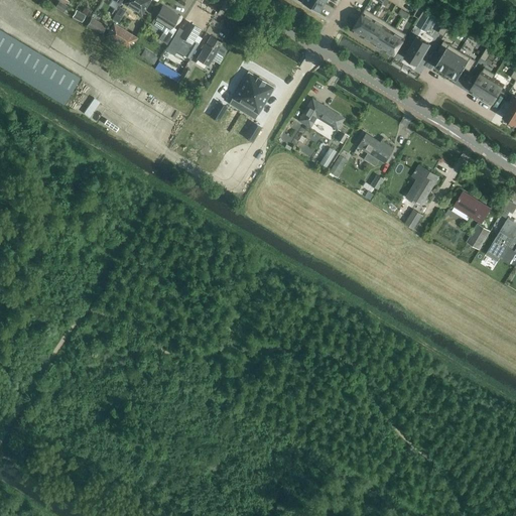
[(67,6),(58,0),(54,7),(62,12),(67,6)]
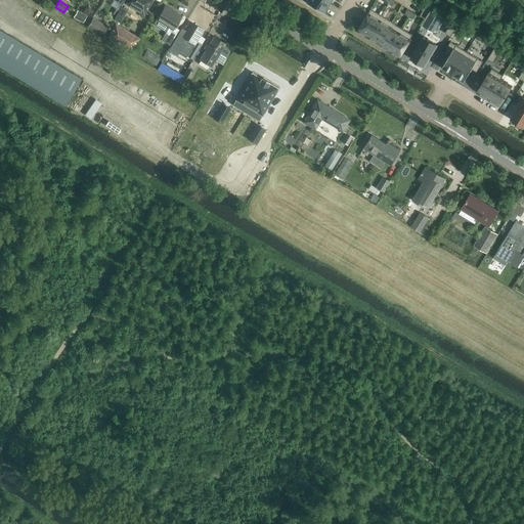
[(126,0),(125,3),(144,15),(153,0),(126,0)]
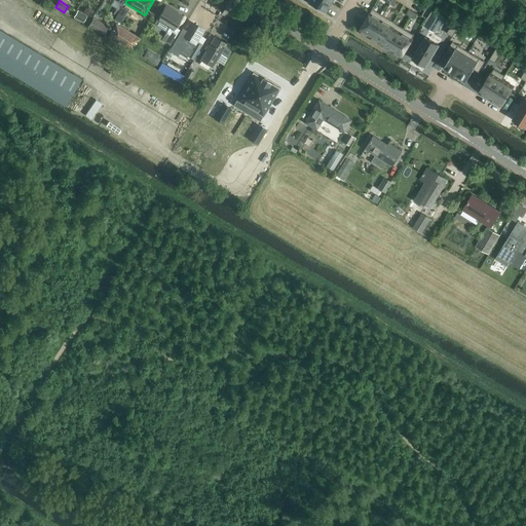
[(307,0),(307,2),(325,12),(331,2),(326,0),(307,0)]
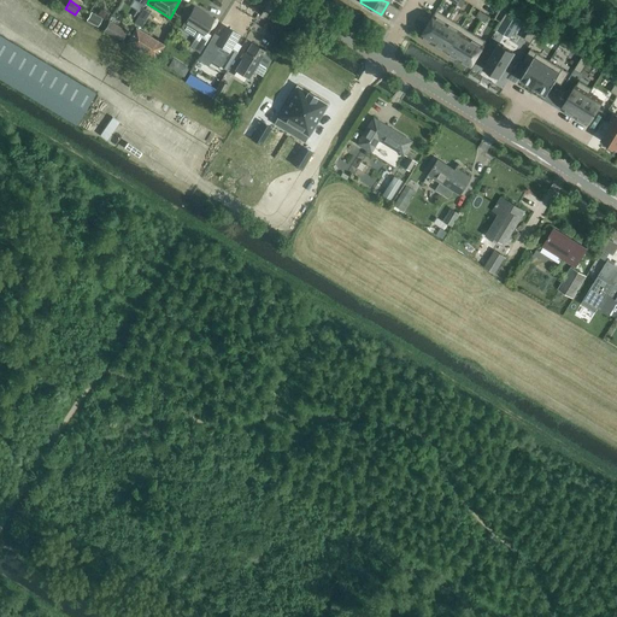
[(186,22),(181,29),(195,37),(189,47),(200,53),(211,35),(206,33),(213,19),(194,7),(191,13),(186,22)]
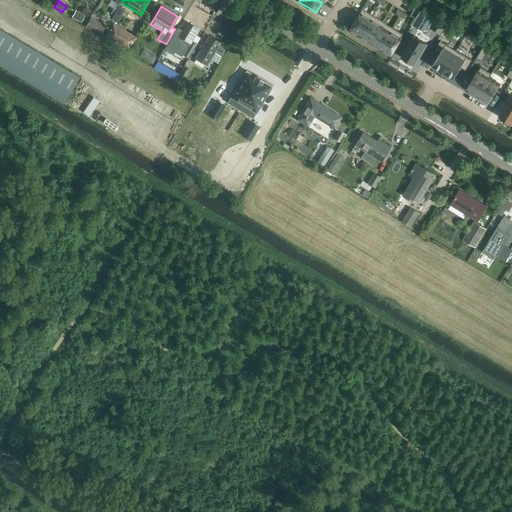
[(362,9),(349,30),(359,37),(372,15),(362,9)]
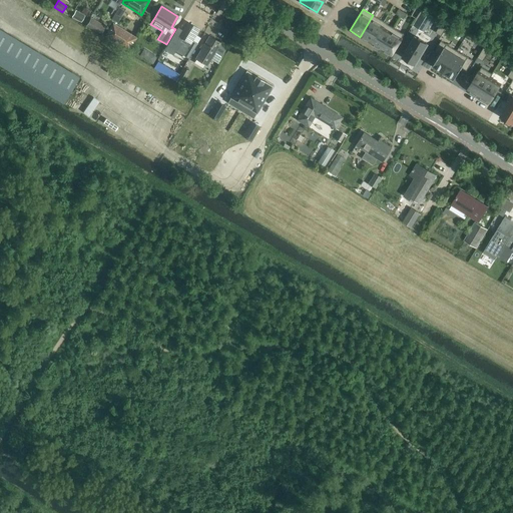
[(85,16),(76,11),(72,17),(81,22),(85,16)]
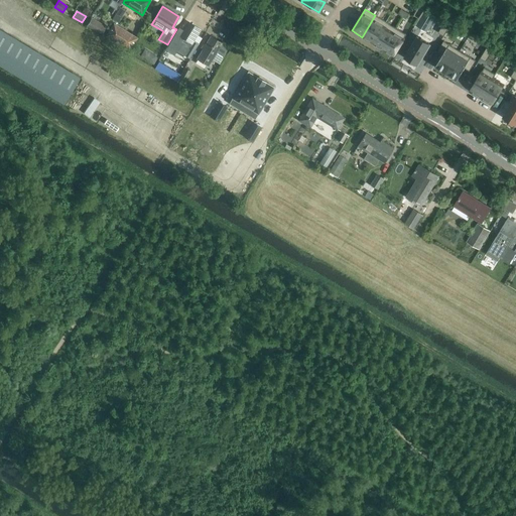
[(425,11),(418,21),(429,28),(435,17),(425,11)]
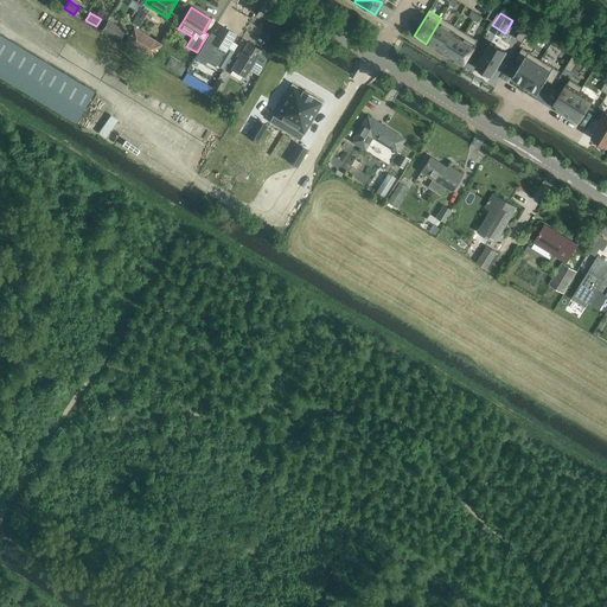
[(441,18),(426,44),(439,51),(454,25),(441,18)]
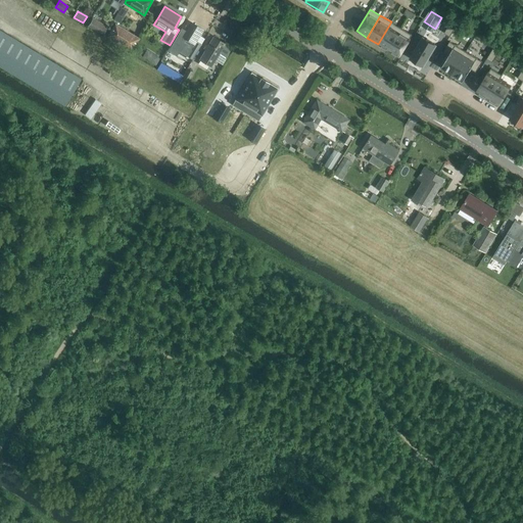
[(107,27),(94,19),(89,26),(102,34),(107,27)]
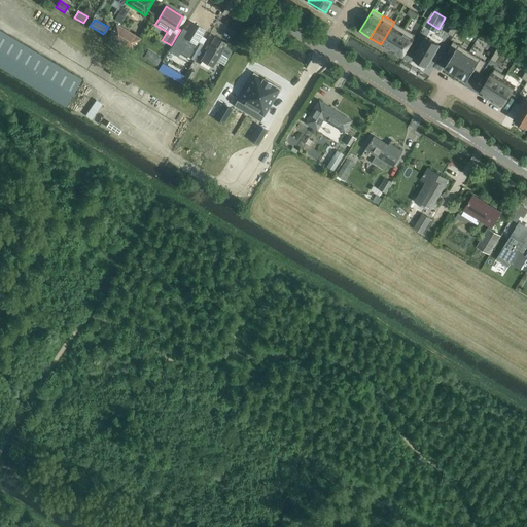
[(394,22),(381,44),(391,50),(405,29),(394,22)]
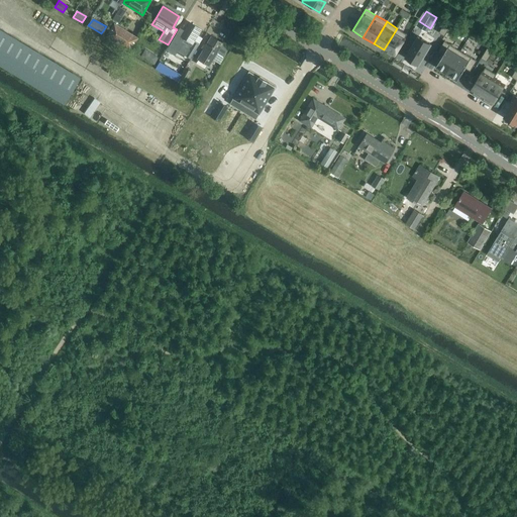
[(180,28),(167,49),(172,54),(174,55),(181,42),(190,48),(185,56),(190,59),(198,44),(193,42),(201,30),(189,22),(184,31),(180,28)]
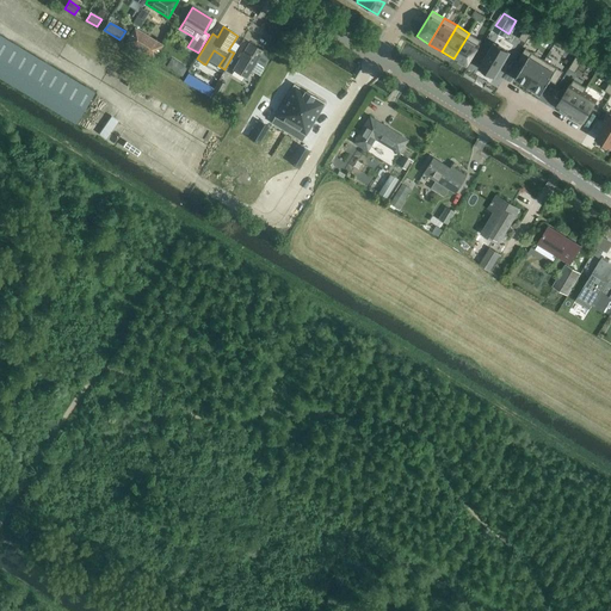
[(519,38),(526,43),(534,30),(528,26),(519,38)]
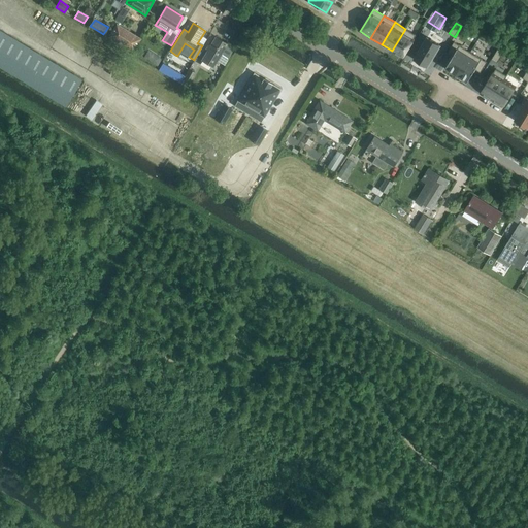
[(140,40),(118,26),(109,38),(133,52),(140,40)]
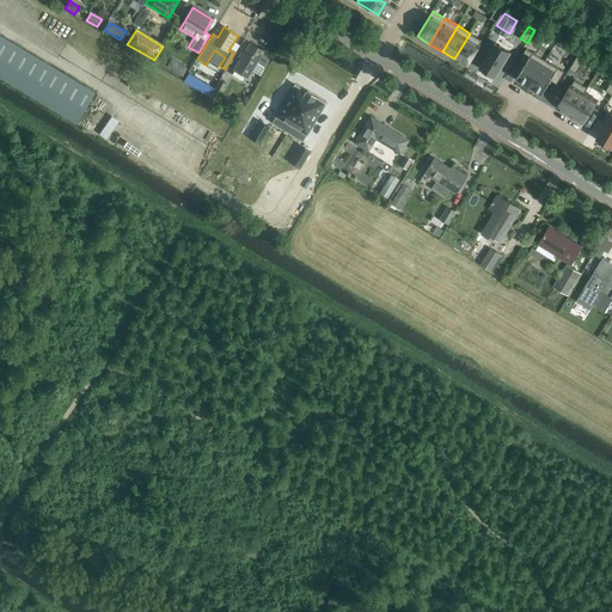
[(470,34),(454,59),(467,67),(483,41),(470,34)]
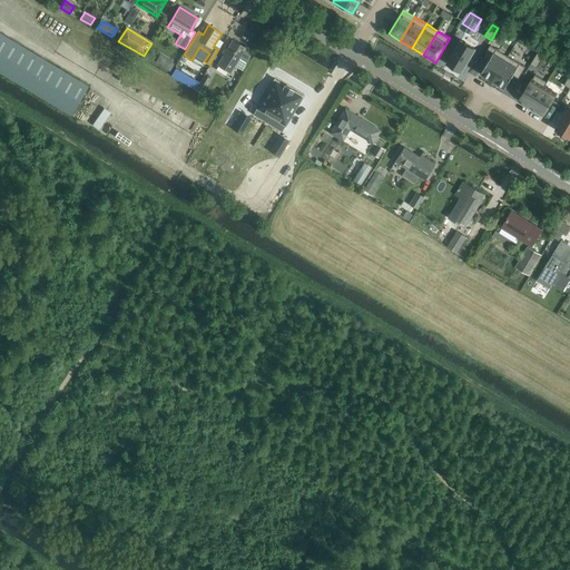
[(0,71),(71,115),(88,86),(0,32),(0,71)]
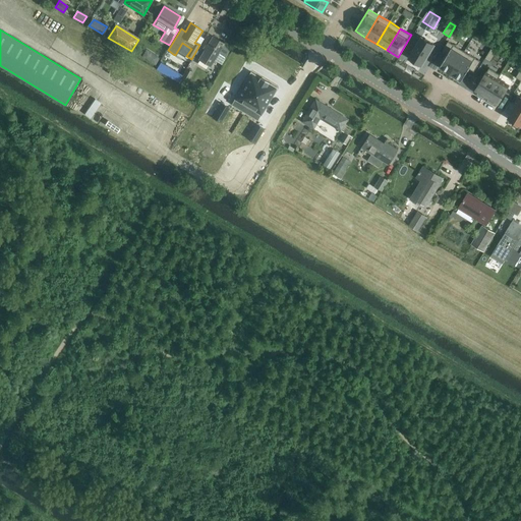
[(224,44),(213,37),(198,59),(211,66),(224,44)]
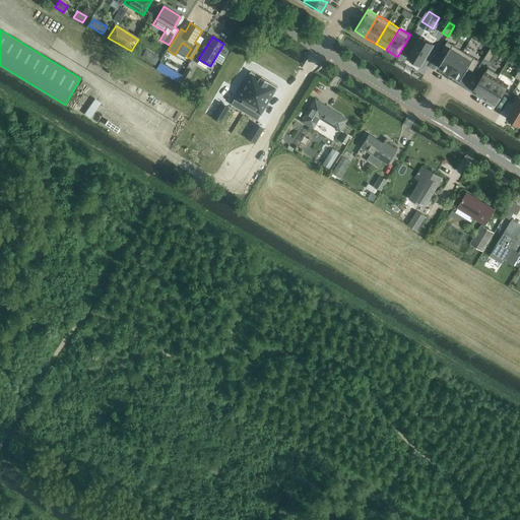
[(409,58),(421,65),(434,45),(421,38),(409,58)]
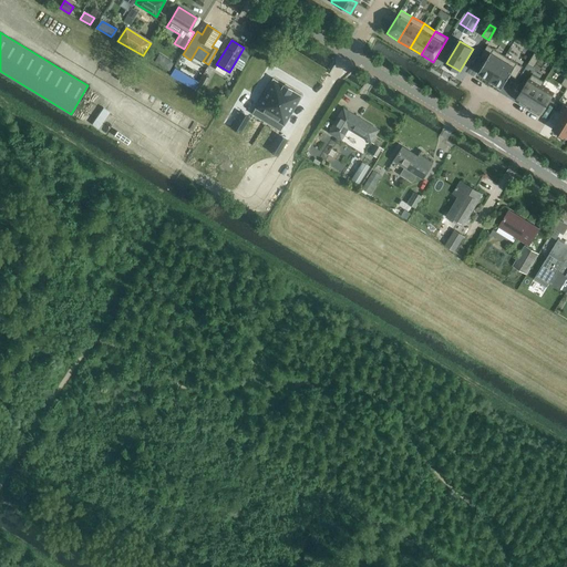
[(486,60),(478,73),(491,81),(505,55),(487,45),(481,57),(486,60)]
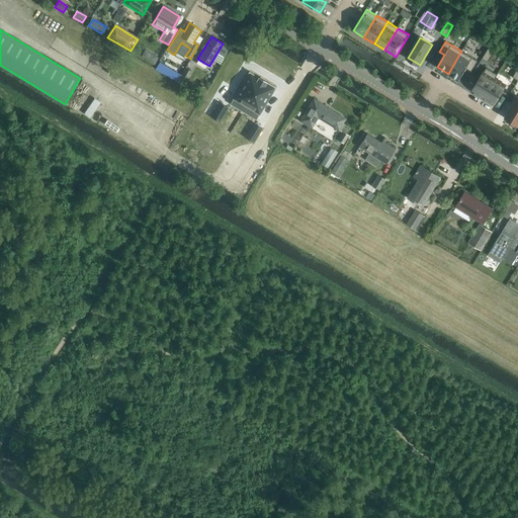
[(483,59),(488,62),(495,52),(489,48),(483,59)]
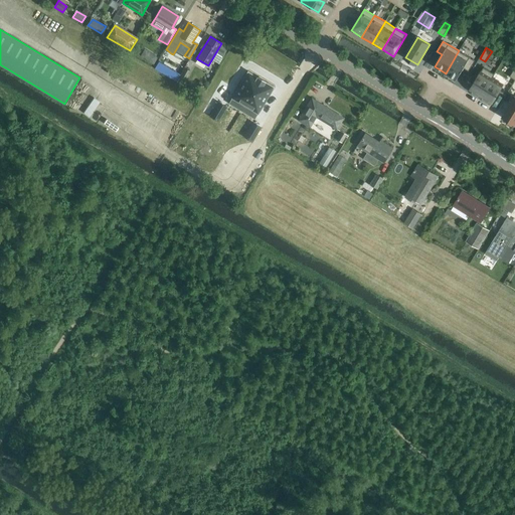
[(459,50),(446,73),(456,79),(464,67),(469,70),(475,60),(459,50)]
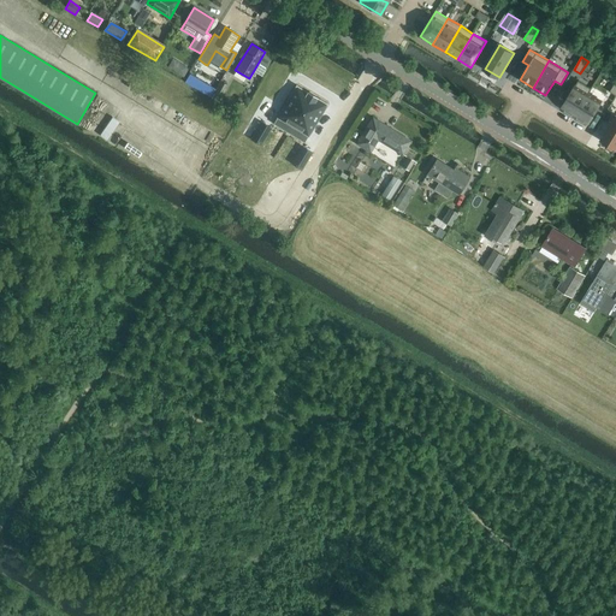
[(181,64),(177,71),(183,75),(187,69),(181,64)]
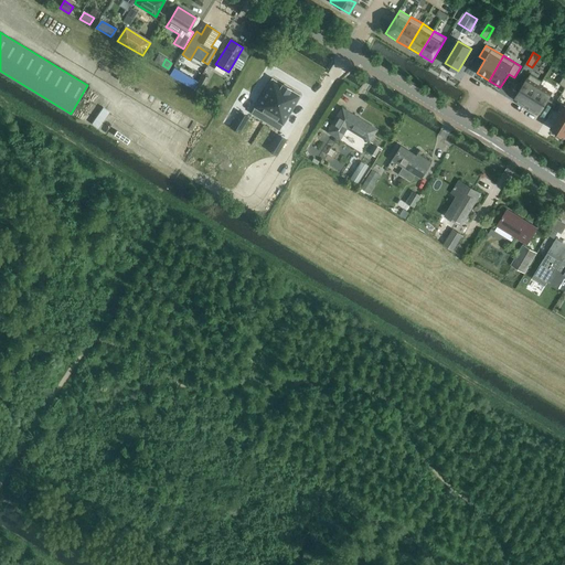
[(178,80),(182,73),(174,68),(170,75),(178,80)]
